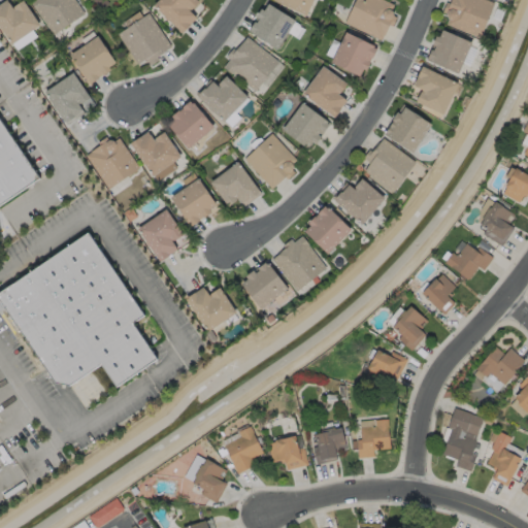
[(24,1),(40,25),(11,43),(0,26),(0,2),(3,0),(8,0),(13,7),(24,1)]
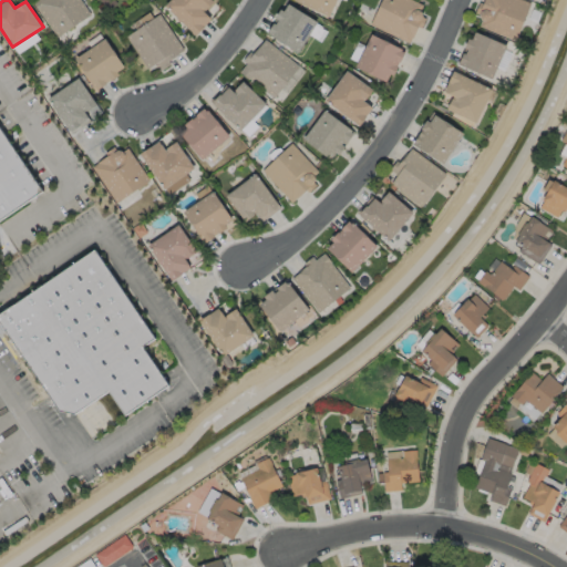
[(33,0),(57,37),(91,14),(81,0),(33,0)]
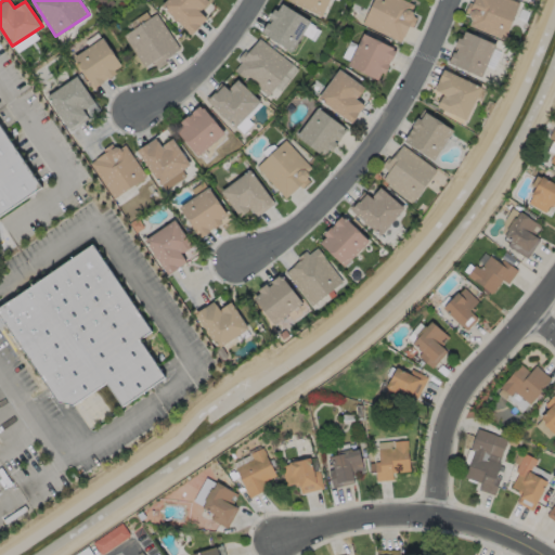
[(166,0),(207,0),(208,1),(199,11),(208,18),(192,36),(162,5),(166,0)]
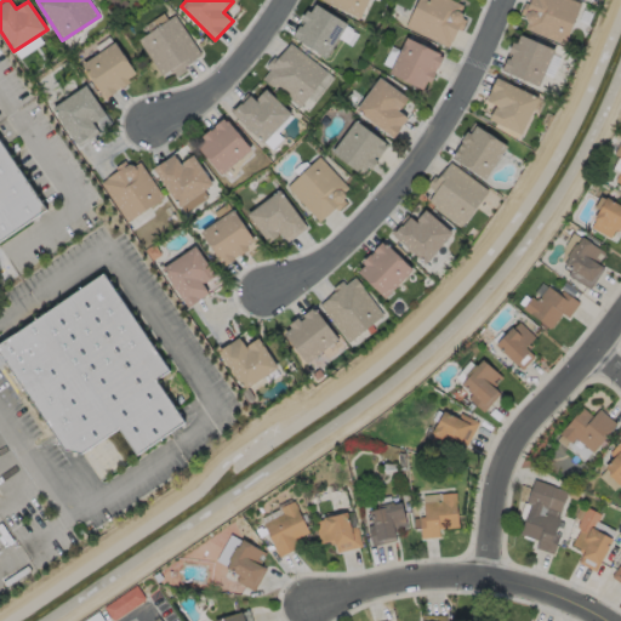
[(368,0),(360,16),(325,0),(368,0)]
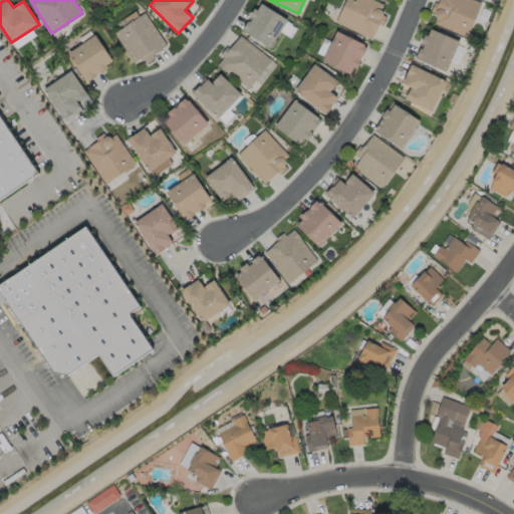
[(346,0),(371,0),(386,7),(369,39),(335,22),(346,0)]
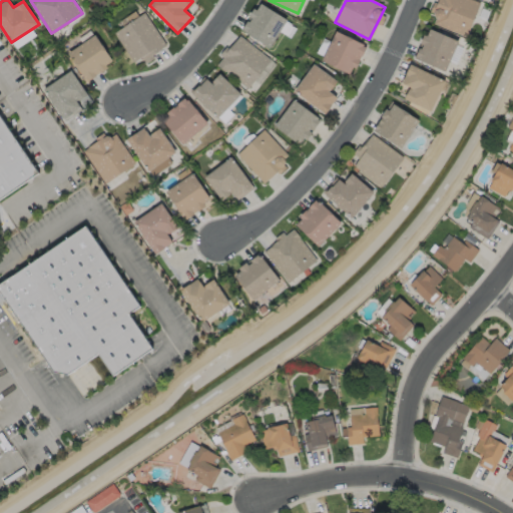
[(439,0),(475,0),(481,2),(467,36),(431,21),(439,0)]
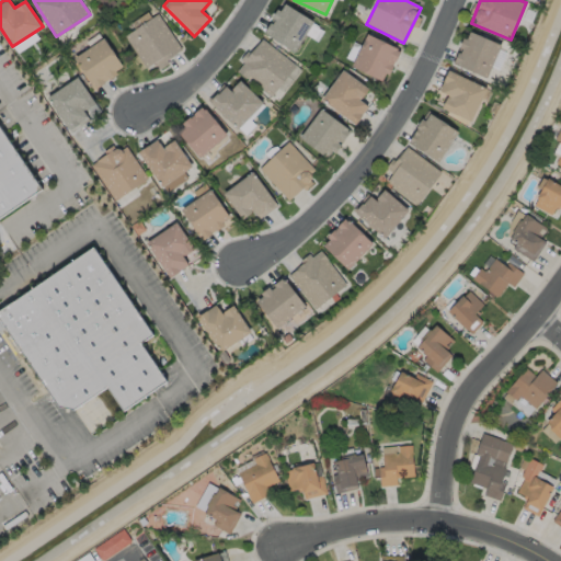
[(285,3),(313,22),(294,52),(265,33),(285,3)]
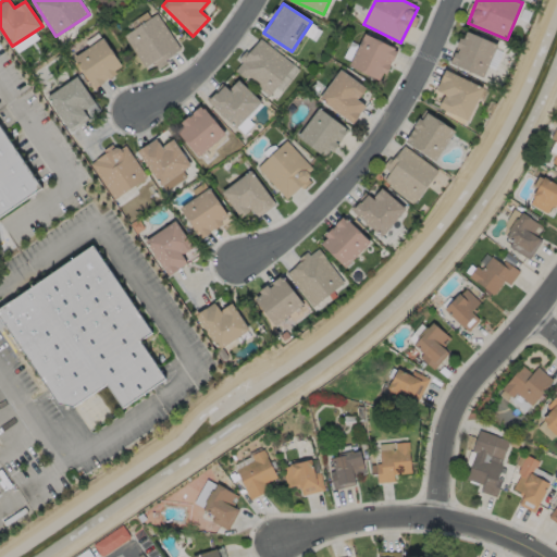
[(157,14),(180,48),(147,70),(124,36),(157,14)]
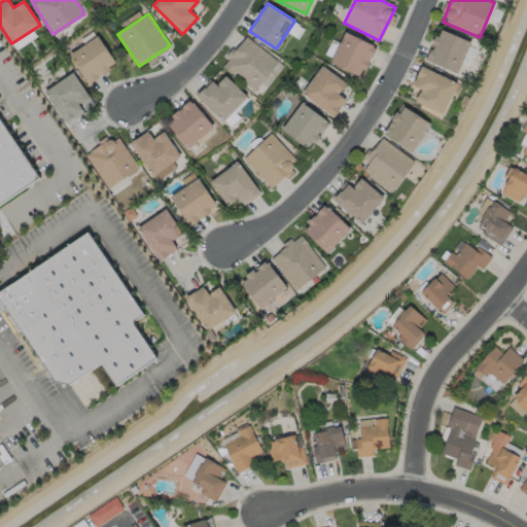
[(438,28),(470,42),(457,73),(425,60),(438,28)]
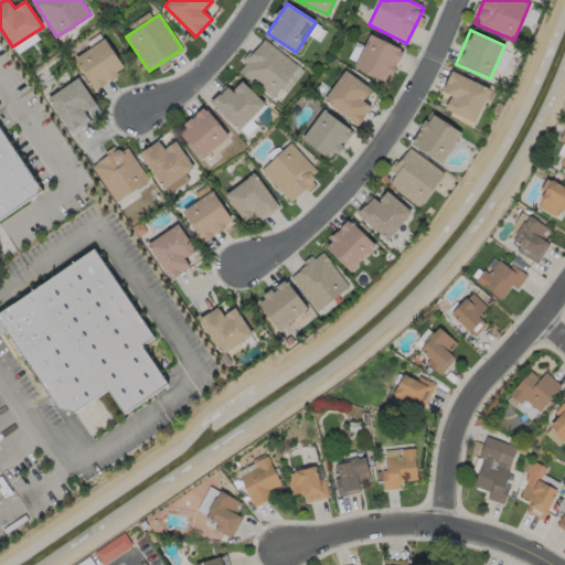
[(370,34),(403,50),(387,82),(354,66),(370,34)]
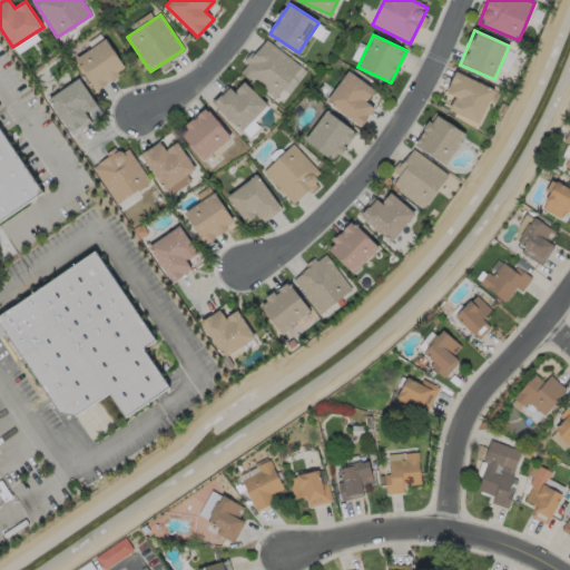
[(107,39),(127,71),(97,90),(76,59),(107,39)]
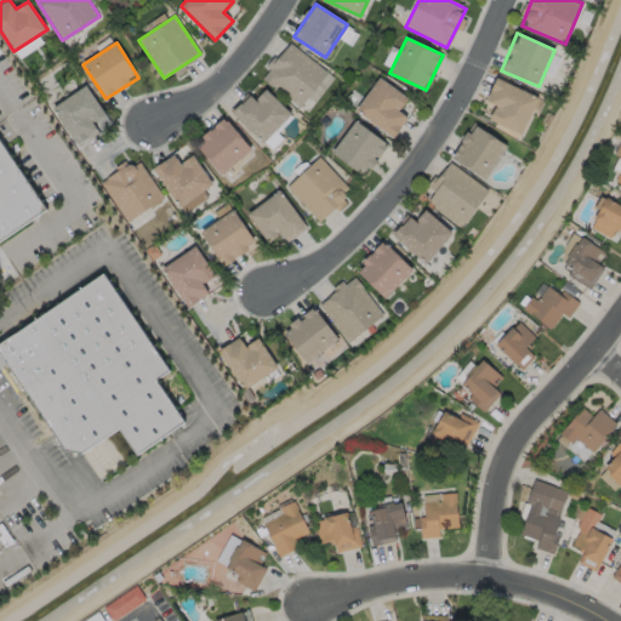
[(290,44),(330,75),(302,110),(262,79),(290,44)]
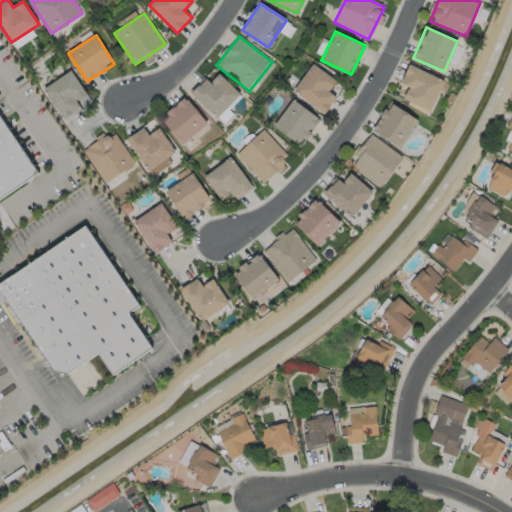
[(410,63),(445,79),(430,113),(403,100),(409,87),(400,83),(410,63)]
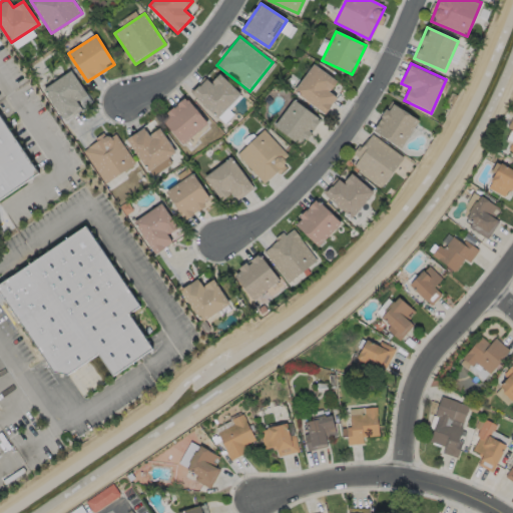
[(315,65),(337,81),(330,91),(338,96),(326,112),(296,90),(315,65)]
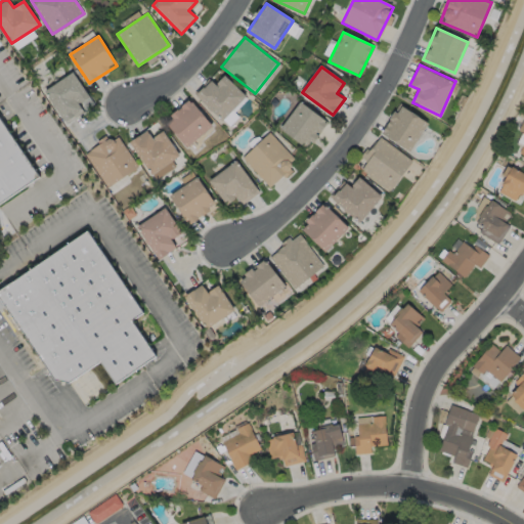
[(222,72),(246,95),(221,120),(198,96),(222,72)]
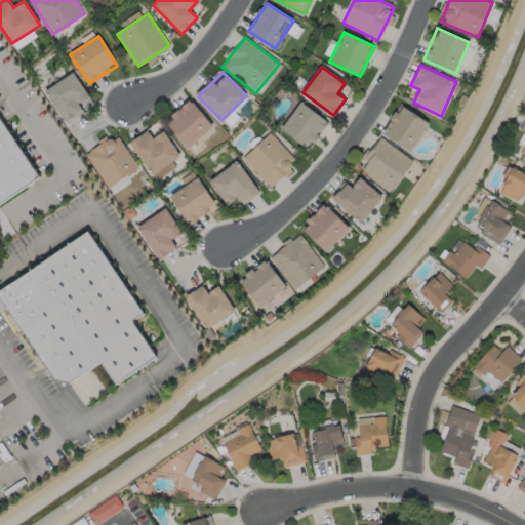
[(73,75),(87,96),(79,102),(84,110),(67,121),(48,91),(73,75)]
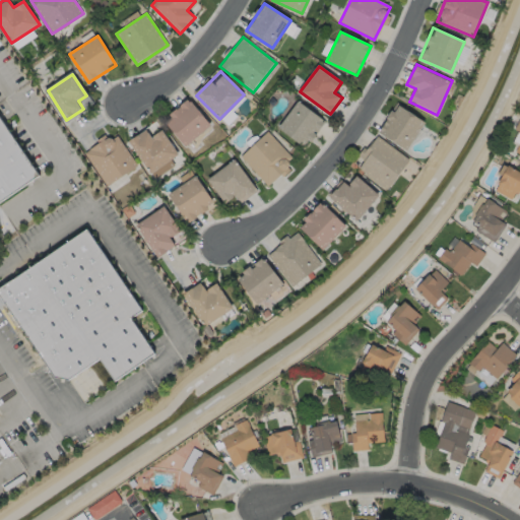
[(188,99),(209,124),(185,145),(163,120),(188,99)]
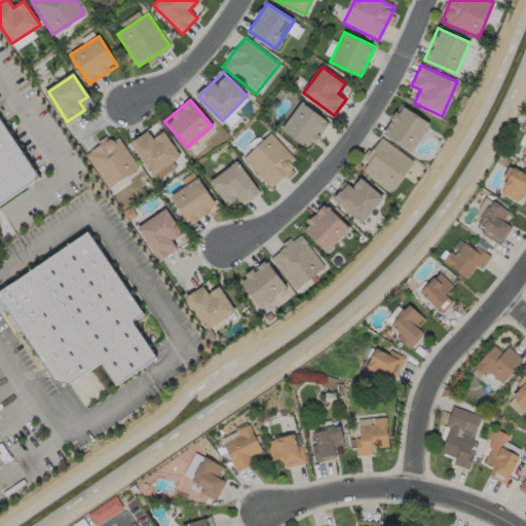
[(301,102),(329,121),(310,149),(283,129),(301,102)]
